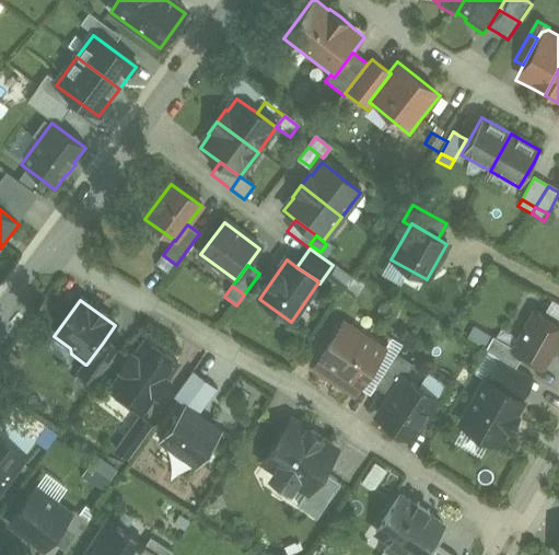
[(558,339),(558,328),(534,314),(513,350),(512,353),(522,358),(543,369),(558,339)]
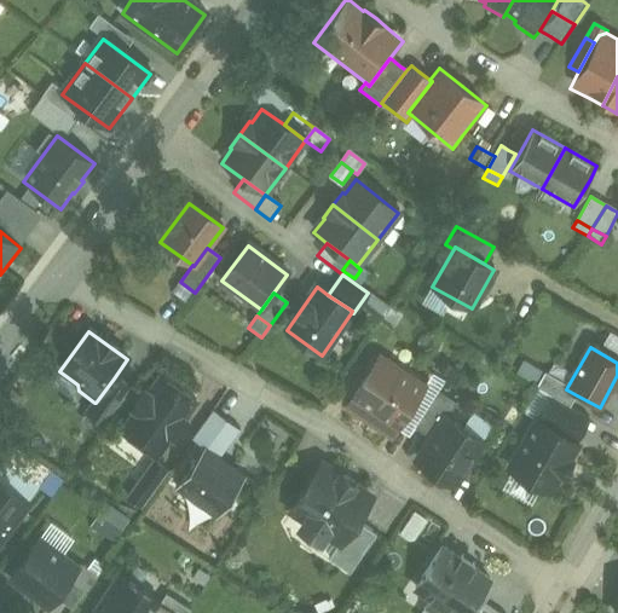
[(422,389),(379,360),(376,364),(374,362),(364,376),(367,377),(352,402),(396,431),(422,389)]
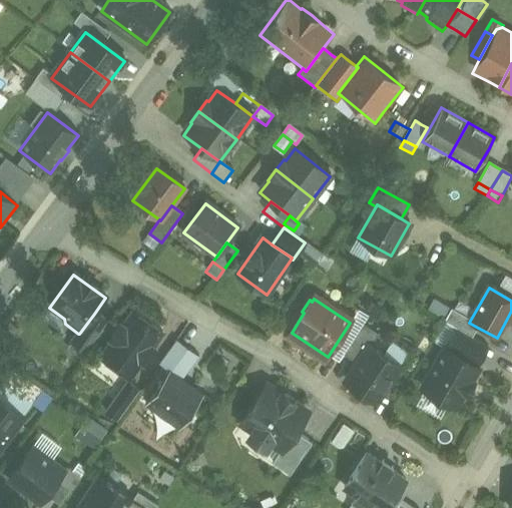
[(470,321),(451,311),(444,323),(472,338),(478,328),(469,323),(470,321)]
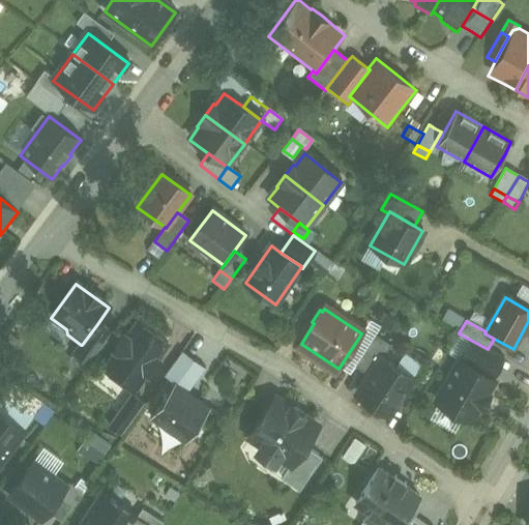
[(97,324),(82,345),(81,345),(75,353),(89,363),(111,333),(97,324)]
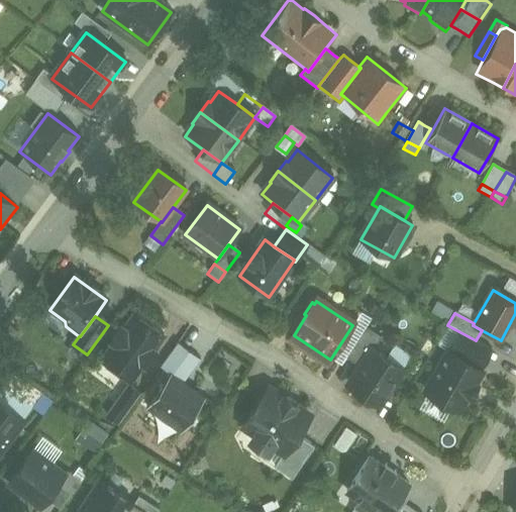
[(134,316),(124,331),(120,328),(111,341),(114,344),(102,361),(130,381),(142,365),(145,367),(155,353),(151,351),(163,336),(134,316)]
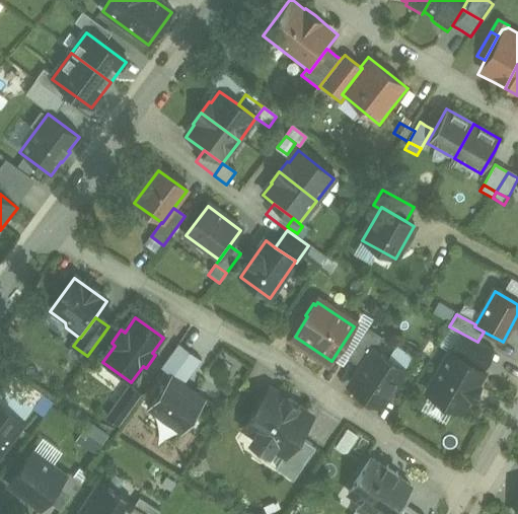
[(367,329),(348,360),(361,370),(373,352),(374,353),(382,341),(367,329)]
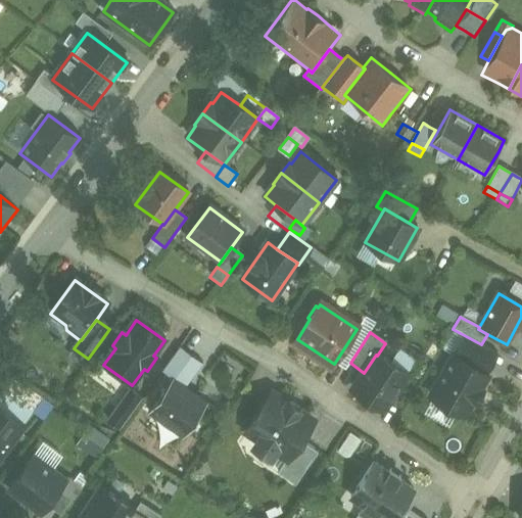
[(496,356),(465,337),(454,357),(485,375),(496,356)]
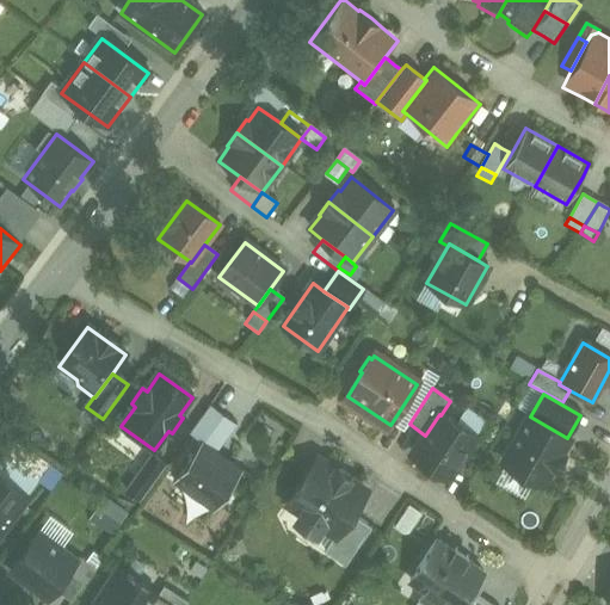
[(236,426),(209,407),(189,434),(201,443),(201,442),(216,454),(236,426)]
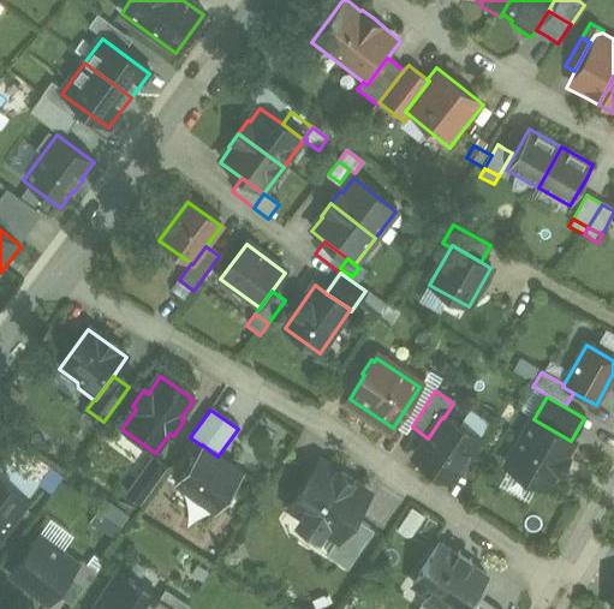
[(443,418),(442,417),(428,439),(415,459),(449,483),(463,464),(468,464),(476,452),(475,446),(478,441),(443,418)]
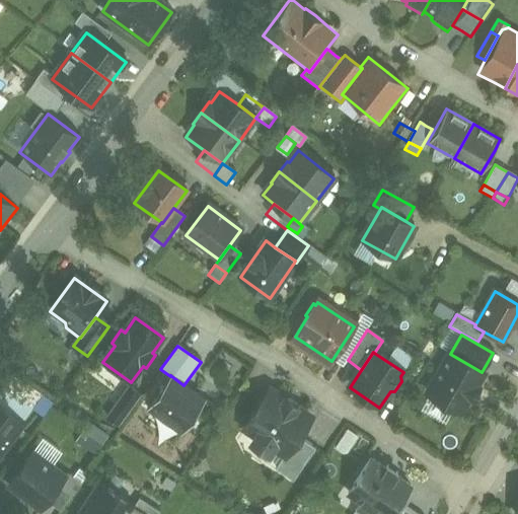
[(450,354),(449,354),(427,394),(460,414),(468,399),(471,401),(478,389),(475,387),(484,373),(482,372),(450,354)]
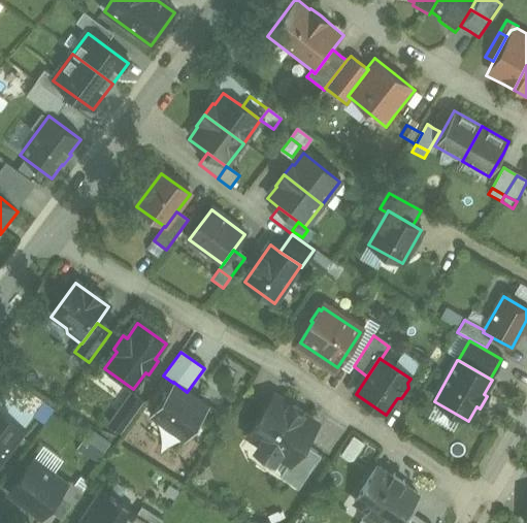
[(173,383),(149,417),(184,443),(209,407),(187,392),(173,382),(173,383)]
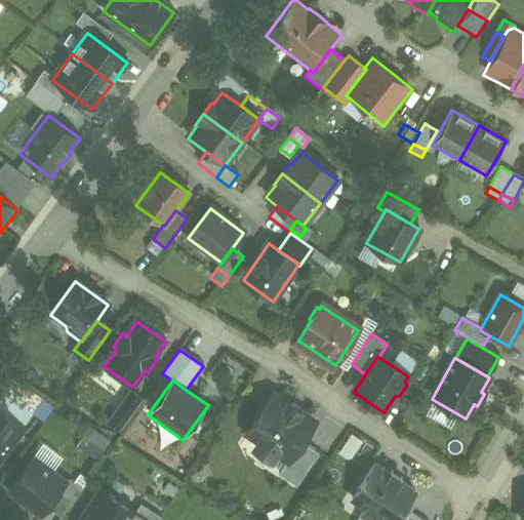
[(44,400),(13,381),(3,393),(33,415),(44,400)]
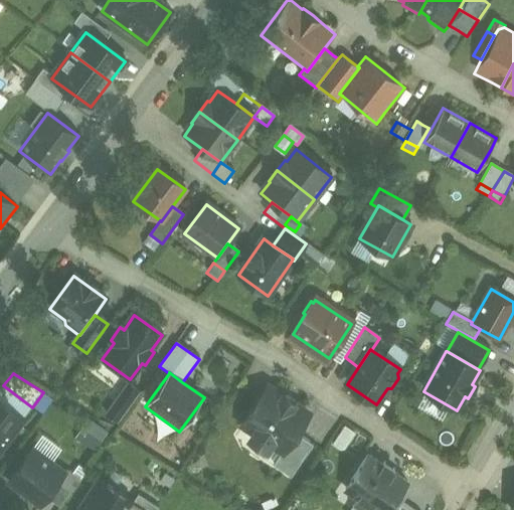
[(127,384),(105,413),(118,423),(140,393),(127,384)]
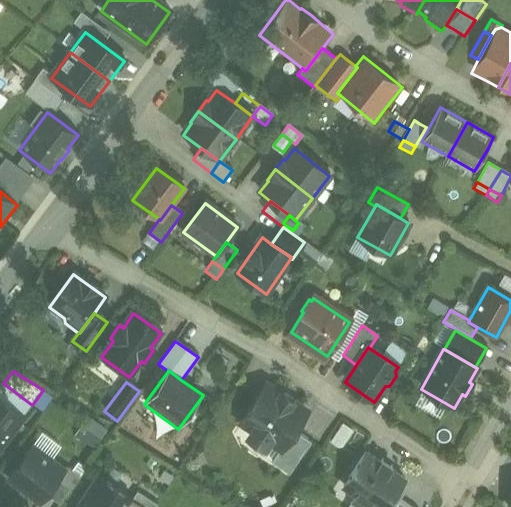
[(265,386),(240,423),(253,431),(248,438),(265,449),(269,442),(281,450),(282,450),(294,432),(306,414),(292,405),(293,403),(280,394),(279,396),(265,386)]
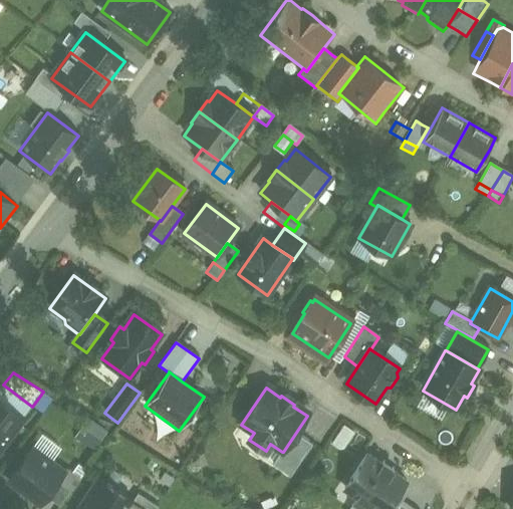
[(23,419),(0,402),(0,440),(5,444),(23,419)]
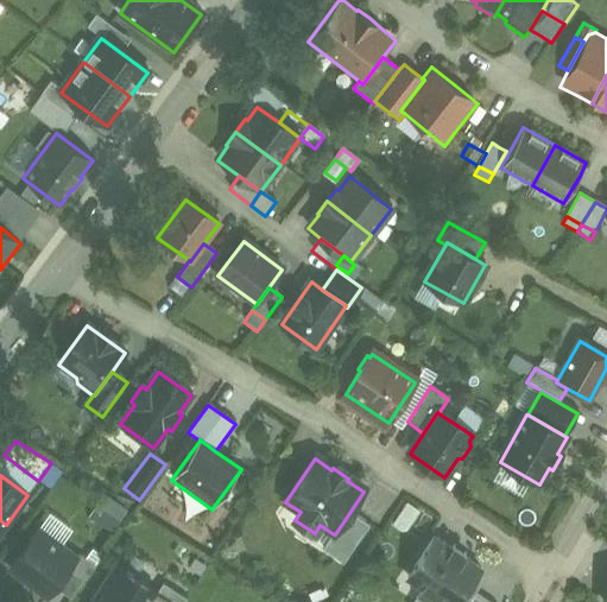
[(89,523),(111,531),(119,508),(97,500),(89,523)]
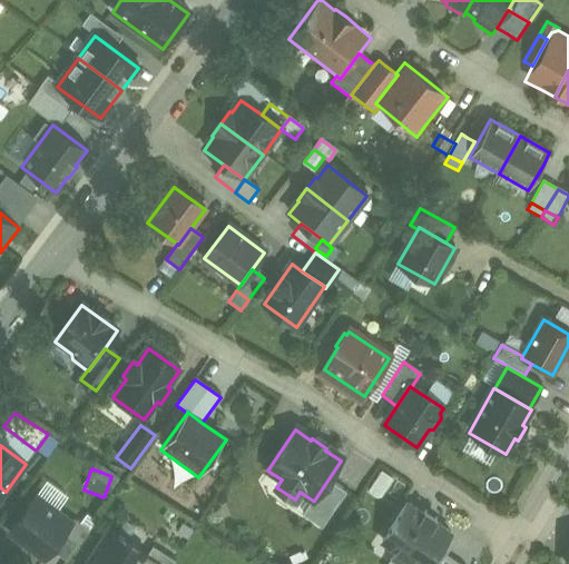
[(327,481),(314,501),(313,501),(302,516),(322,530),(346,494),(327,481)]
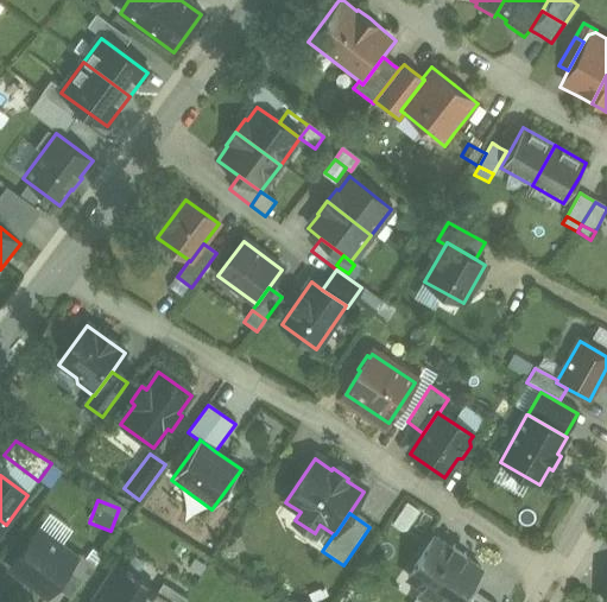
[(38,532),(10,570),(48,599),(55,589),(69,570),(76,561),(76,559),(38,532)]
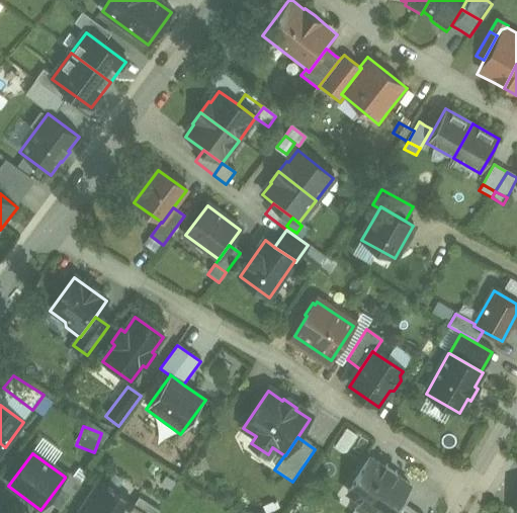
[(369,460),(347,494),(374,512),(393,512),(399,503),(410,488),(395,478),(397,475),(385,467),(383,471),(369,460)]
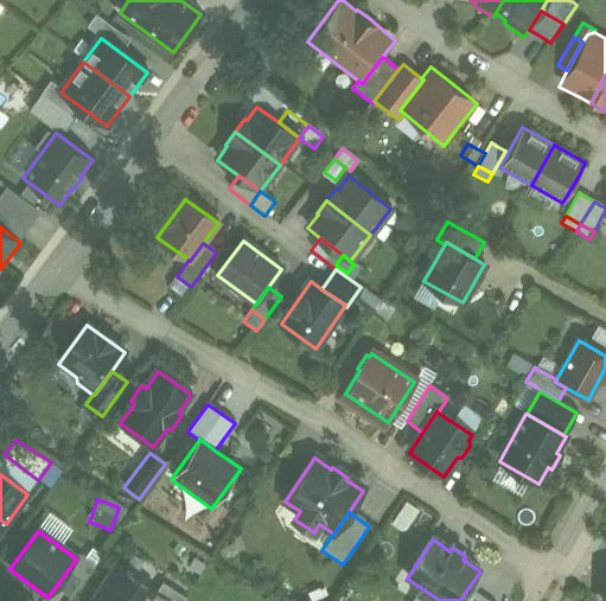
[(94,567),(78,555),(76,558),(76,560),(69,569),(84,580),(94,567)]
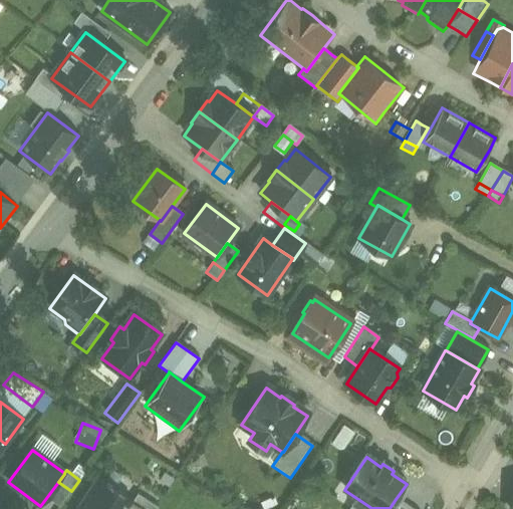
[(95,477),(74,508),(129,508),(134,501),(95,477)]
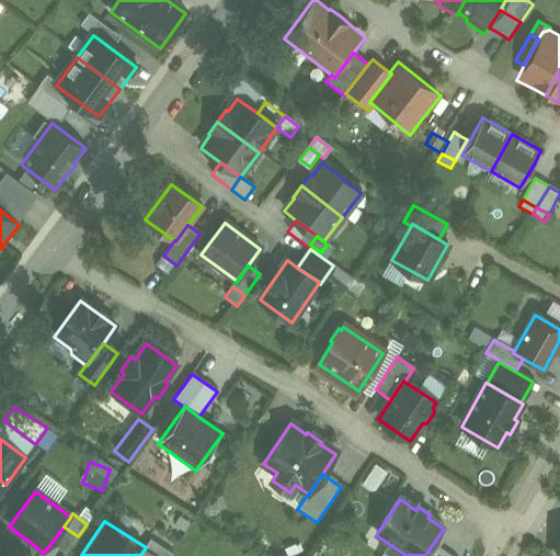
[(64,526),(50,544),(65,554),(78,536),(64,526)]
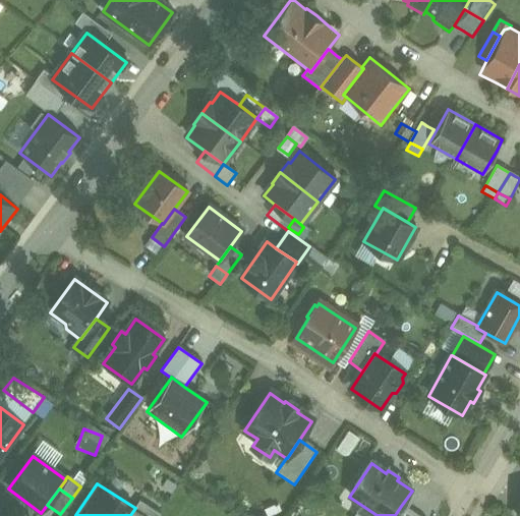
[(416,515),(401,506),(395,515),(416,515)]
